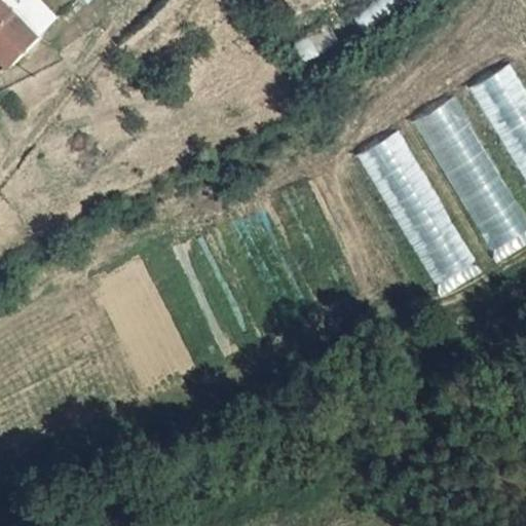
[(0,0),(0,68),(10,62),(38,33),(0,0)]
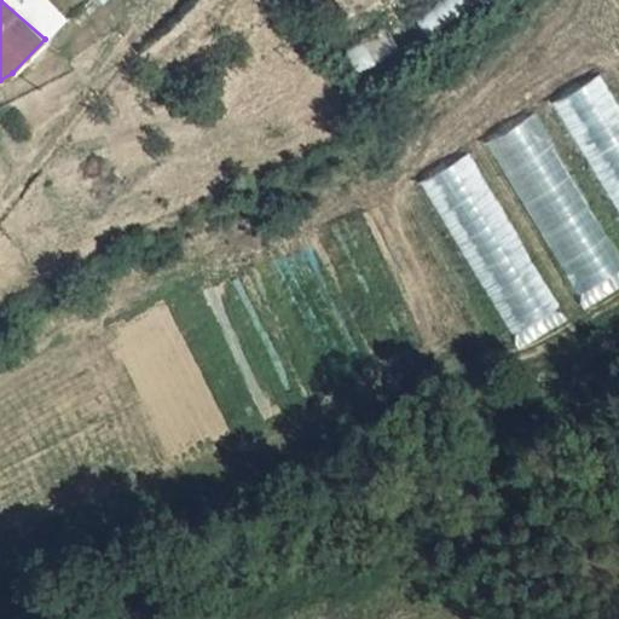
[(439,0),(418,15),(429,32),(478,0),(439,0)]
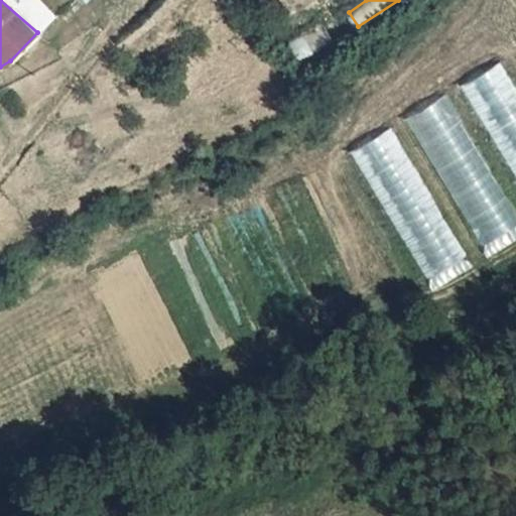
[(300,58),(334,45),(325,23),(292,35),(300,58)]
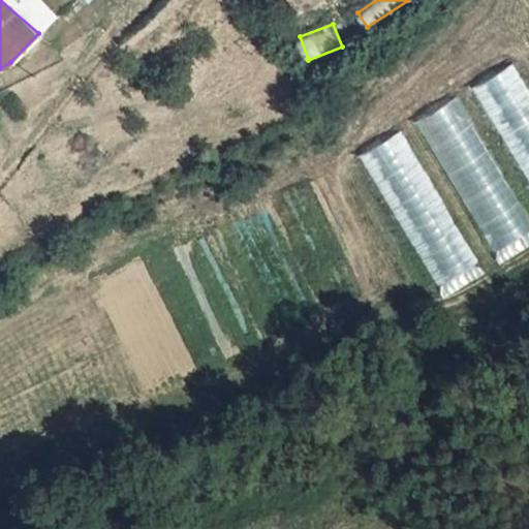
[(528,223),(461,97),(418,120),(491,253),(528,231),(528,223)]
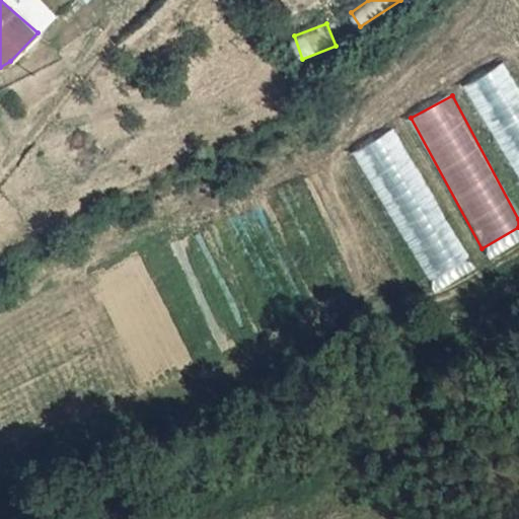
[(357,151),(438,281),(473,258),(392,129),(357,151)]
